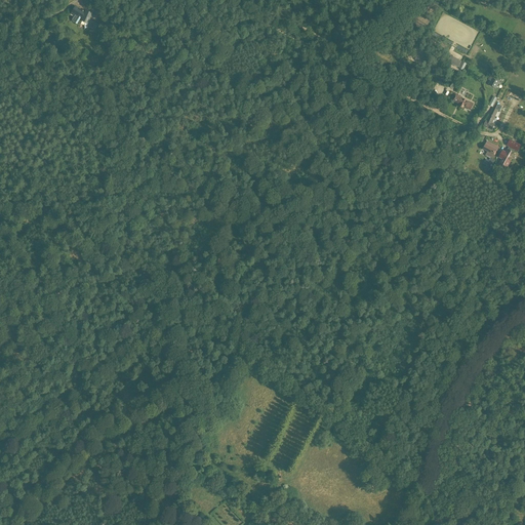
[(82,11),(75,7),(71,13),(75,16),(73,18),(73,21),(73,22),(78,25),(79,25),(80,25),(81,24),(82,22),(87,24),(87,25),(86,26),(86,27),(87,27),(87,28),(91,27),(94,29),(97,22),(89,18),(91,13),(86,11),(85,12),(82,10),(82,11)]
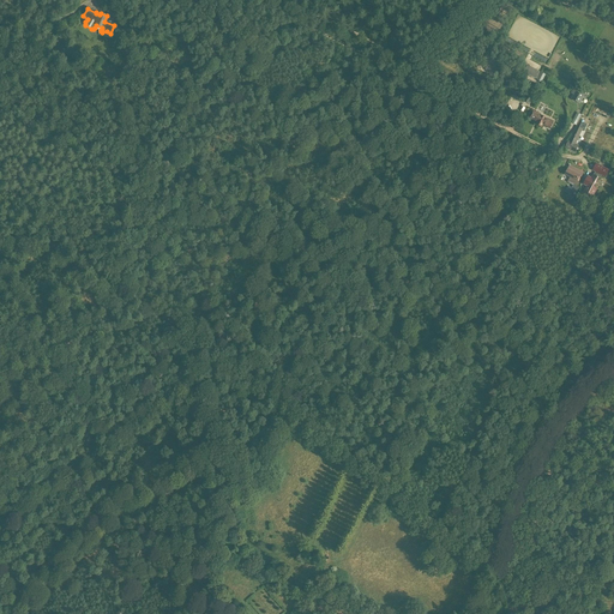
[(541,83),(546,74),(530,67),(527,74),(535,79),(537,79),(536,80),(541,83)]
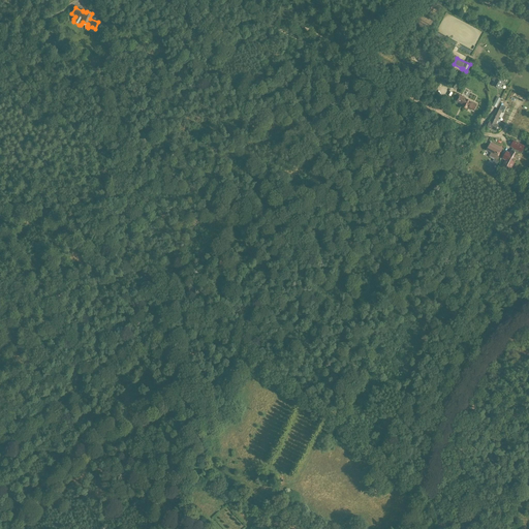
[(500,89),(504,83),(497,79),(493,86),(500,89)]
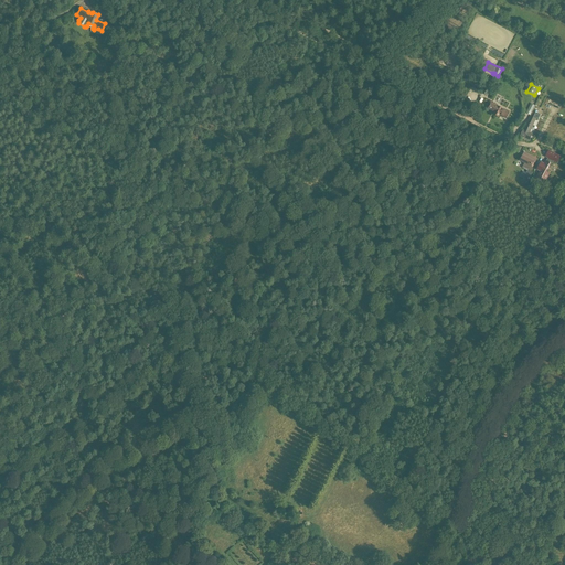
[(488,96),(490,89),(483,86),(480,93),(488,96)]
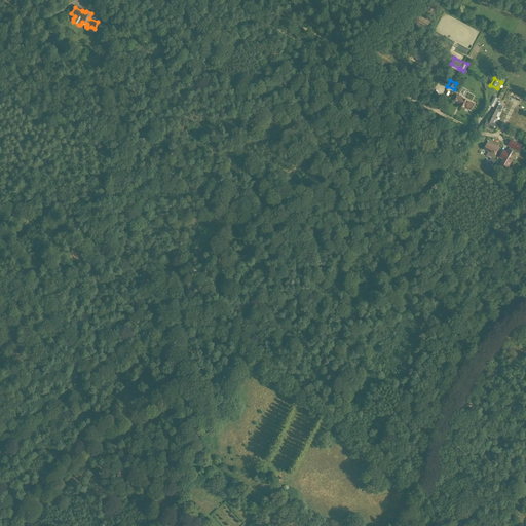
[(462,100),(463,98),(456,94),(453,99),(455,100),(454,101),(460,104),(459,107),(463,109),(464,106),(468,108),(467,109),(471,110),(474,104),(472,103),(471,104),(466,102),(466,101),(463,99),(462,100)]
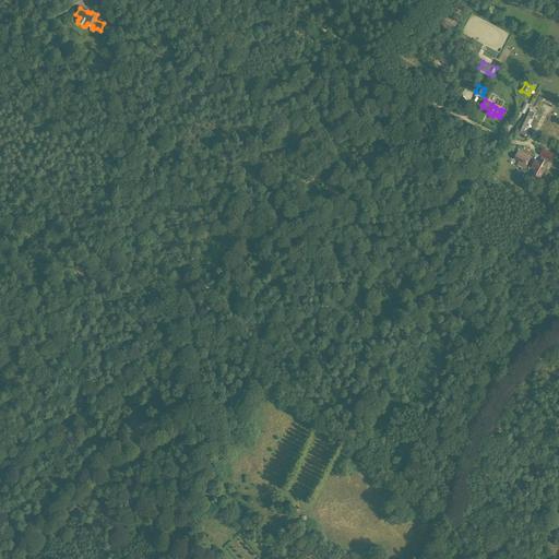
[(524,131),(531,118),(525,115),(519,129),(518,128),(514,134),(524,139),(527,132),(524,131)]
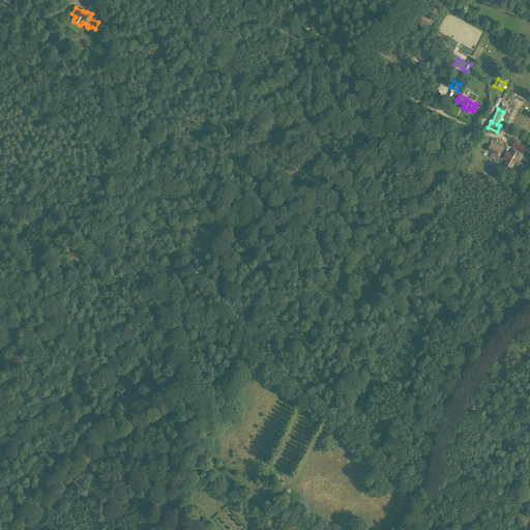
[(504,151),(501,157),(501,159),(504,159),(507,160),(504,166),(511,170),(516,163),(512,162),(517,154),(518,155),(520,151),(523,153),(526,148),(514,142),(512,147),(513,148),(510,154),(504,151)]
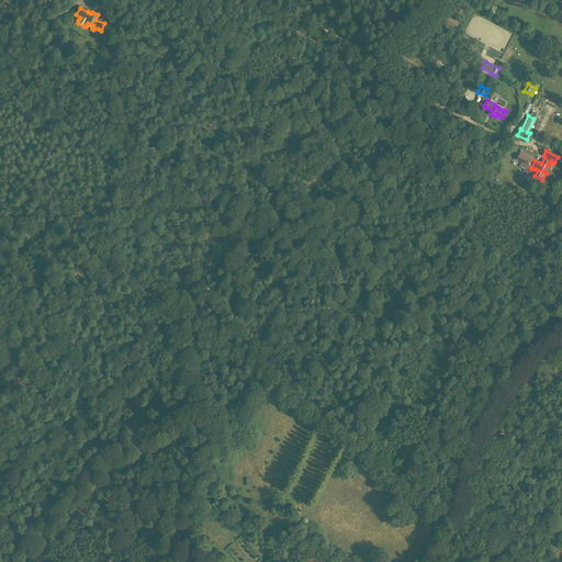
[(535,158),(524,153),(521,156),(520,156),(518,160),(521,163),(519,166),(521,167),(521,168),(525,169),(519,179),(523,180),(523,181),(524,181),(525,181),(530,171),(528,170),(530,166),(528,165),(530,161),(532,163),(535,158)]
